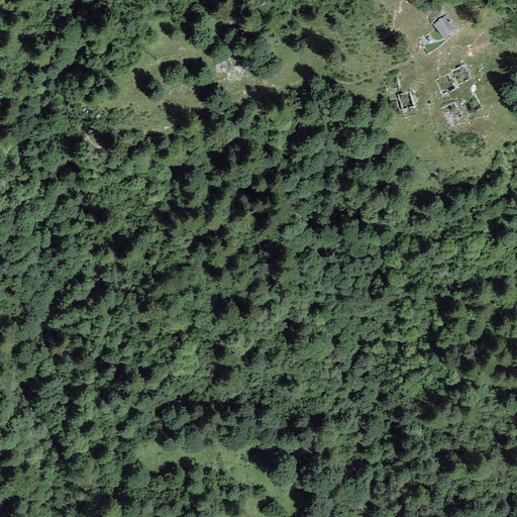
[(457,27),(447,14),(435,23),(445,36),(457,27)]
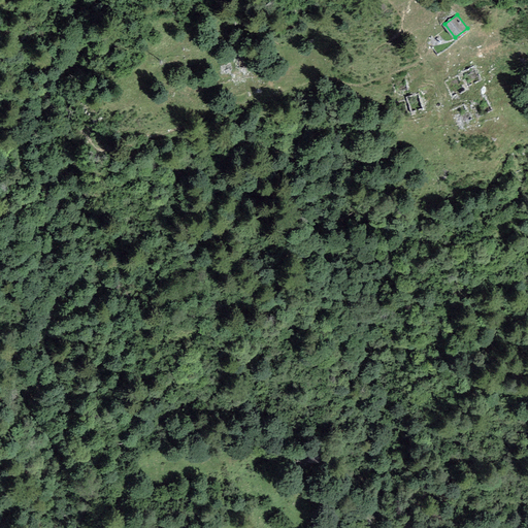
[(252,58),(238,58),(238,68),(252,68),(252,58)]
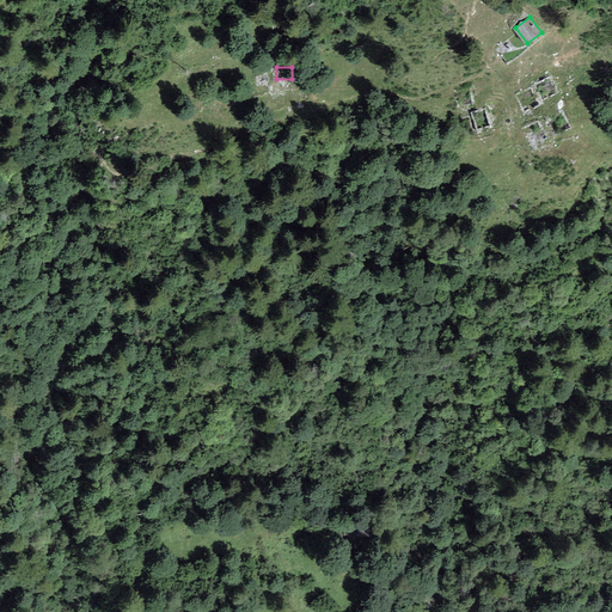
[(557,93),(549,77),(533,84),(542,101),(557,93)]
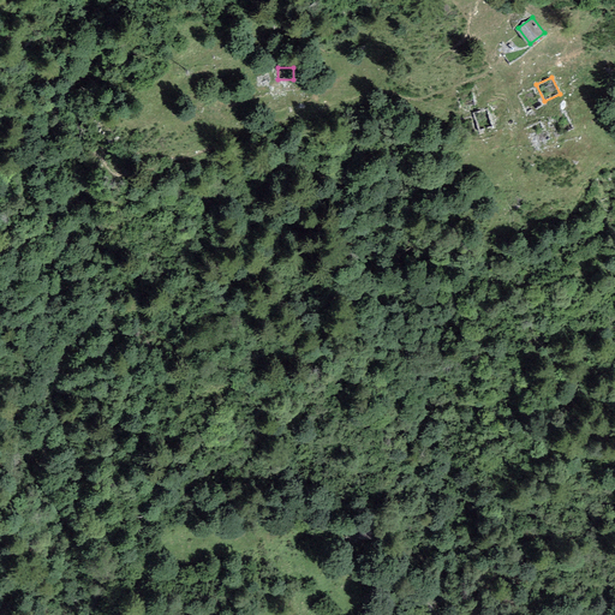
[(476,107),(472,89),(458,91),(461,109),(476,107)]
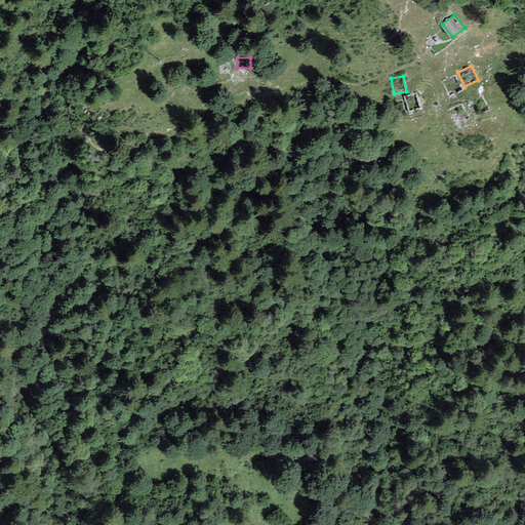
[(462,90),(455,76),(442,82),(449,96),(462,90)]
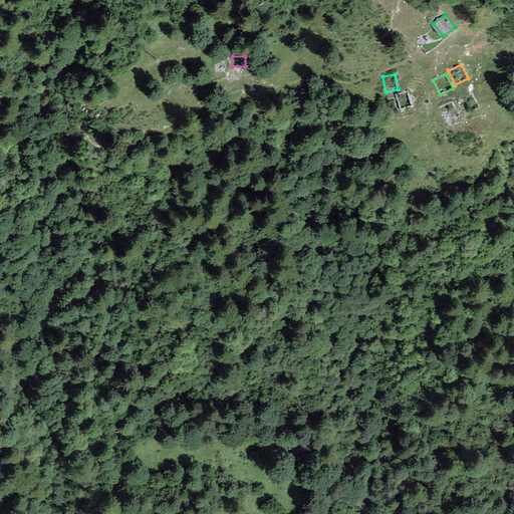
[(412,105),(408,91),(396,95),(401,109),(412,105)]
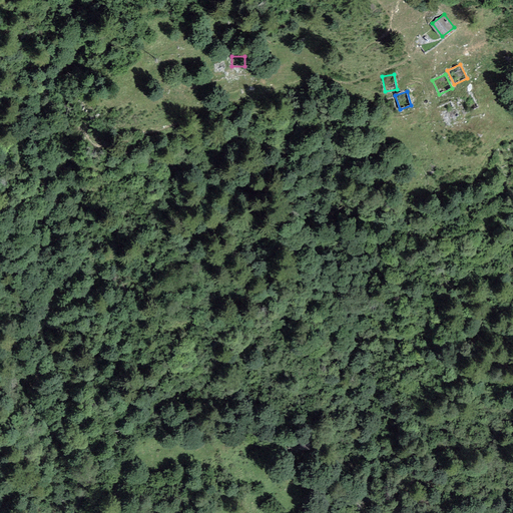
[(477,106),(471,92),(458,98),(465,112),(477,106)]
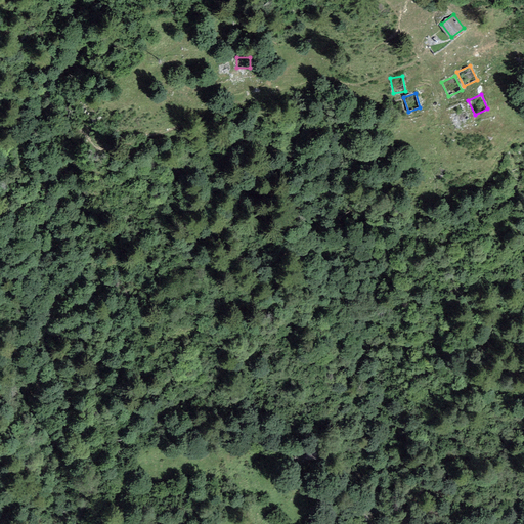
[(404,113),(401,99),(392,101),(395,115),(404,113)]
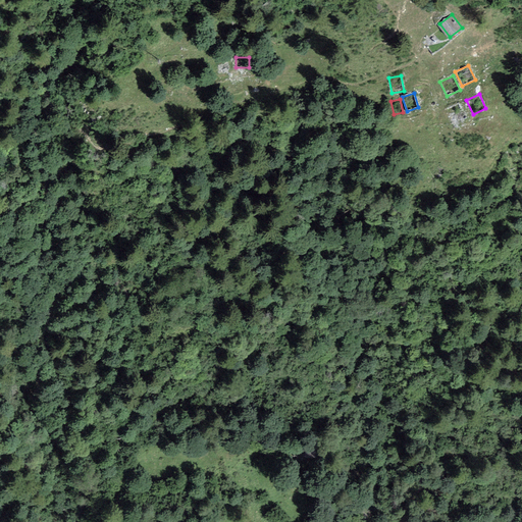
[(466,118),(460,104),(447,110),(454,124),(466,118)]
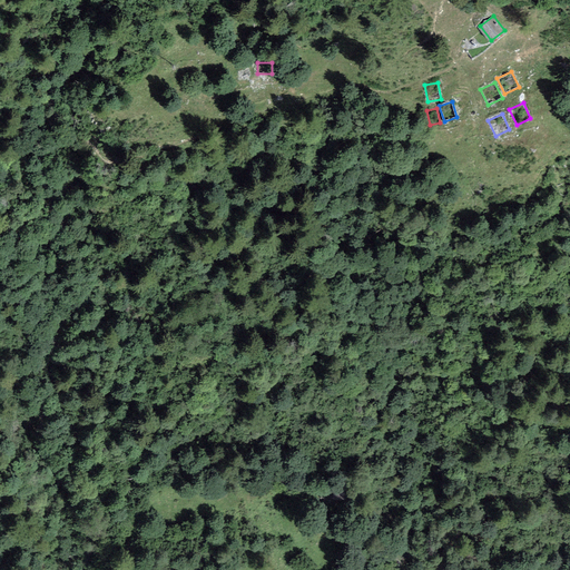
[(345,489),(333,492),(335,501),(347,498),(345,489)]
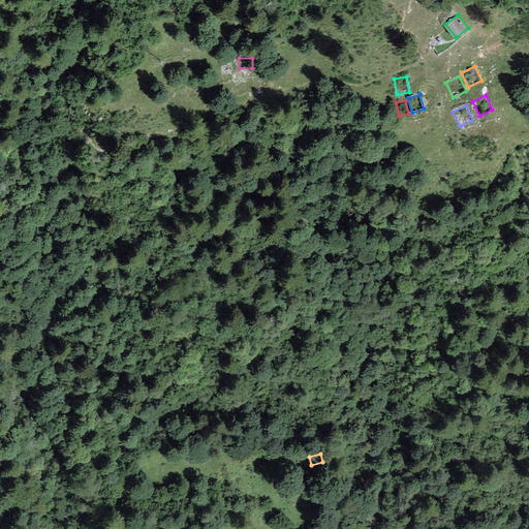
[(302,458),(294,459),(297,468),(304,466),(302,458)]
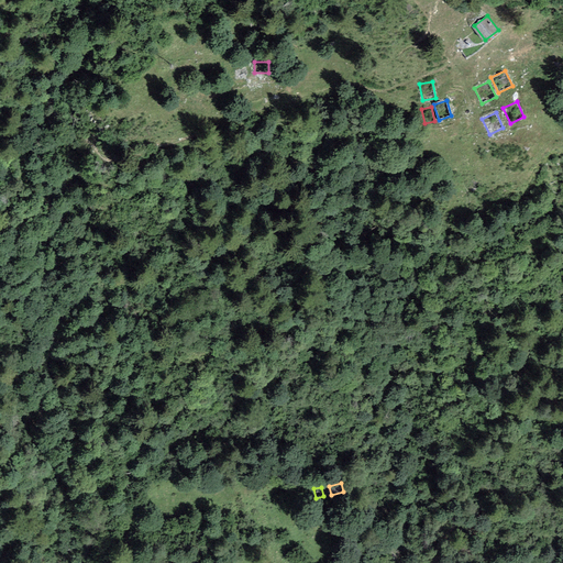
All buildings are outlined.
